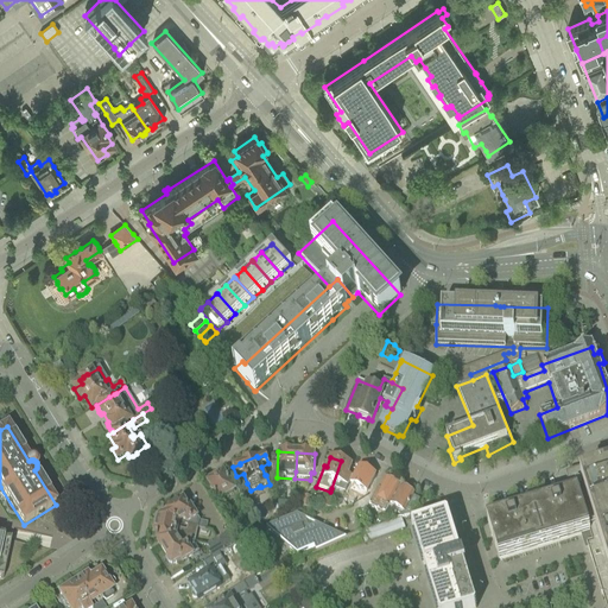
[(341,461),(331,488),(344,493),(346,489),(352,476),(348,475),(352,464),(341,461)]
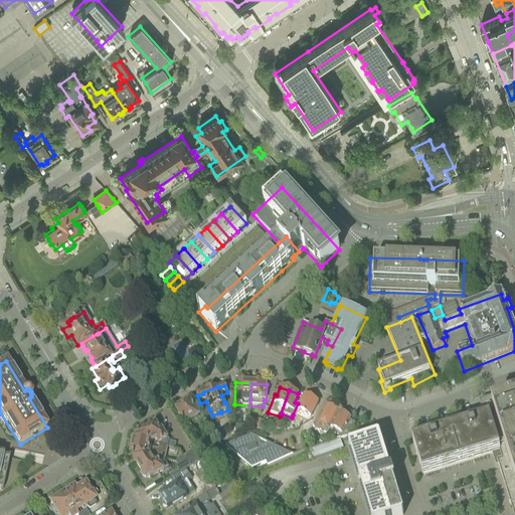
[(464,427),(412,444),(422,476),(492,454),(494,454),(498,452),(501,461),(497,462),(498,465),(513,514),(514,514),(514,393),(498,398),(500,405),(502,410),(492,413),(491,412),(491,411),(490,411),(489,411),(488,411),(488,412),(487,412),(487,413),(488,416),(489,419),(490,421),(465,430),(464,427)]
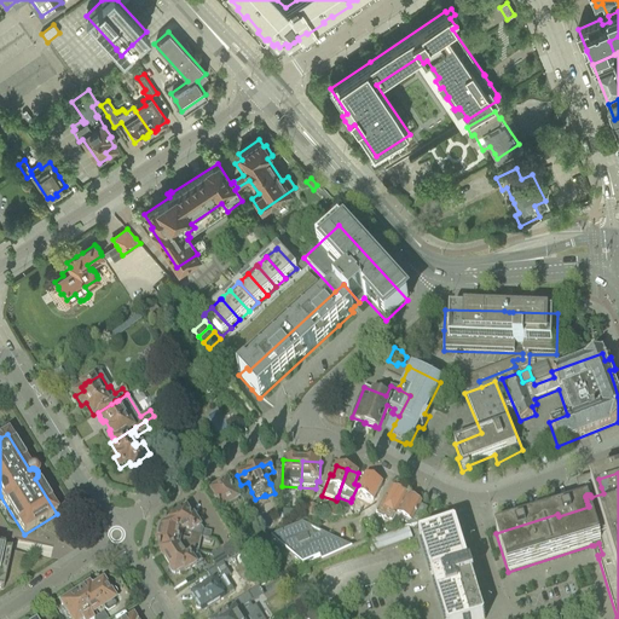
[(357,493),(352,503),(363,508),(374,502),(382,485),(375,481),(374,478),(369,475),(366,476),(357,493)]
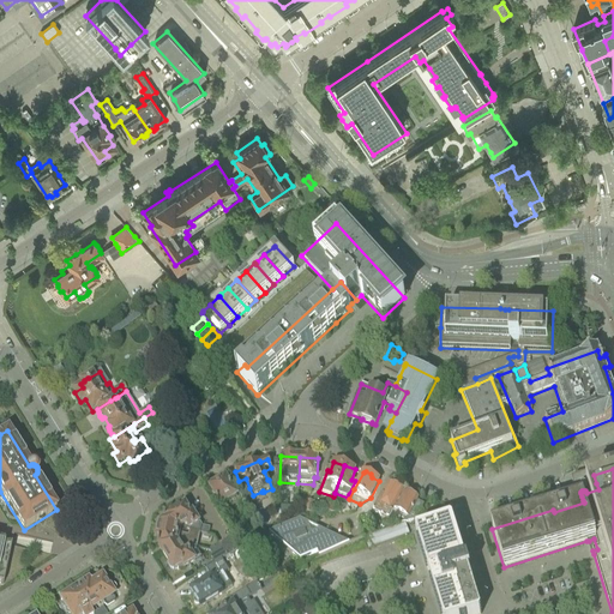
[(238,498),(232,488),(226,479),(210,488),(216,497),(215,498),(224,513),(229,511),(226,505),(238,498)]
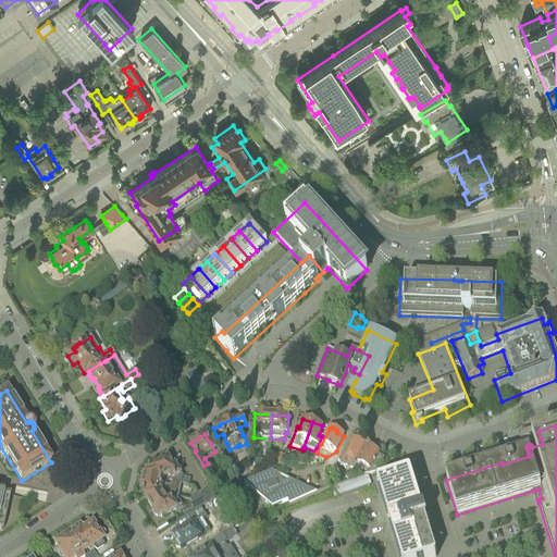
[(348,466),(355,469),(366,447),(353,440),(339,466),(346,469),(348,466)]
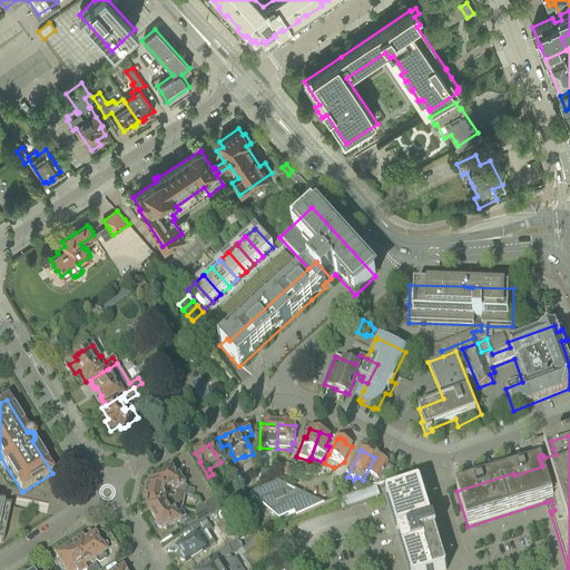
[(226,451),(222,454),(227,463),(232,460),(226,451)]
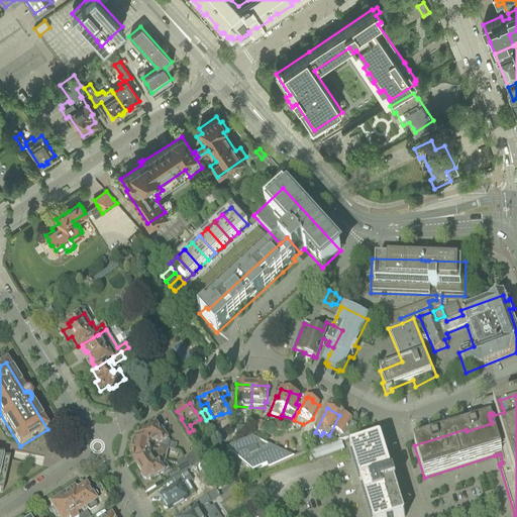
[(329,435),(328,437),(333,440),(335,436),(336,437),(339,438),(339,441),(340,440),(347,438),(350,434),(352,433),(357,430),(354,429),(356,425),(351,423),(352,421),(339,415),(329,435)]
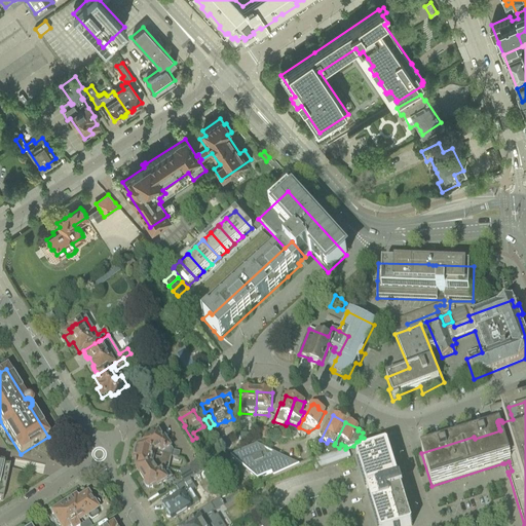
[(151,437),(142,443),(147,451),(156,454),(159,452),(161,455),(179,459),(180,452),(173,451),(165,439),(163,440),(158,433),(157,434),(155,434),(152,436),(151,437)]
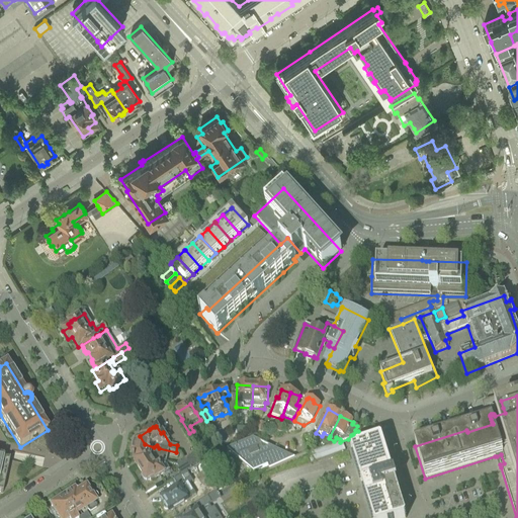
[(135,441),(132,454),(135,458),(134,459),(137,465),(149,457),(156,460),(162,461),(163,462),(165,462),(168,450),(159,448),(154,447),(145,444),(140,436),(139,437),(139,438),(135,441)]
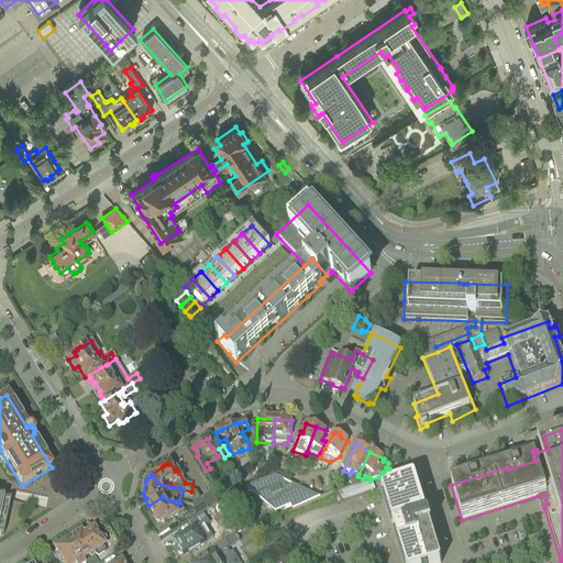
[(275,514),(290,507),(293,511),(320,499),(293,486),(286,489),(282,481),(276,477),(247,489),(275,514)]
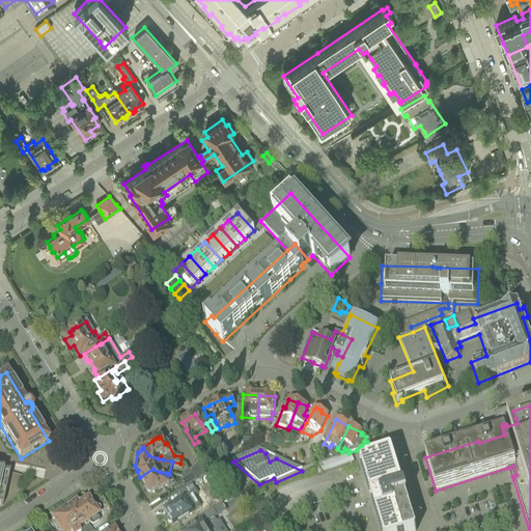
[(361,460),(360,463),(362,471),(381,530),(415,530),(406,496),(407,496),(404,487),(402,487),(392,452),(390,451),(378,455),(378,454),(371,455),(372,456),(361,460)]
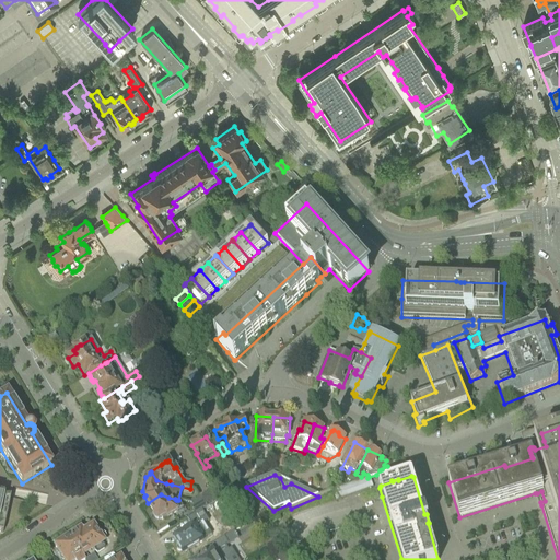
[(336,502),(360,492),(373,488),(369,477),(368,478),(331,491),(336,502)]
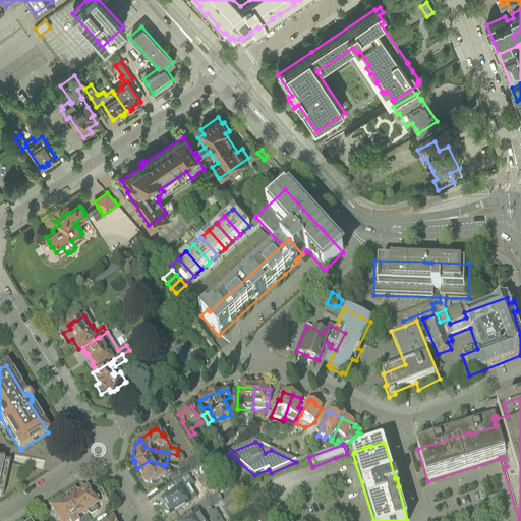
[(197,455),(192,458),(198,469),(205,465),(197,455)]
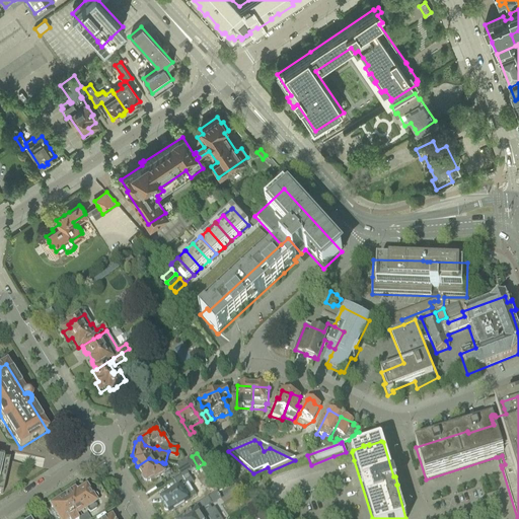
[(192,456),(184,460),(188,464),(192,471),(198,467),(192,456)]
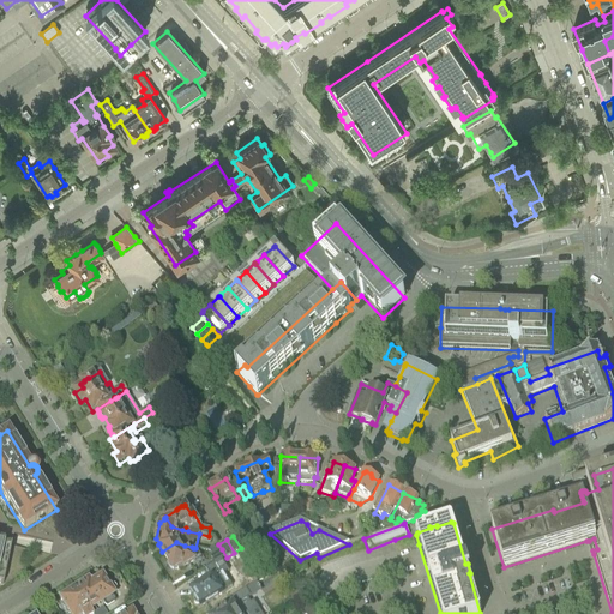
[(176,542),(162,552),(169,563),(169,565),(170,569),(173,569),(174,571),(184,565),(185,567),(197,560),(193,554),(194,553),(191,548),(190,548),(190,547),(186,548),(185,546),(176,542)]
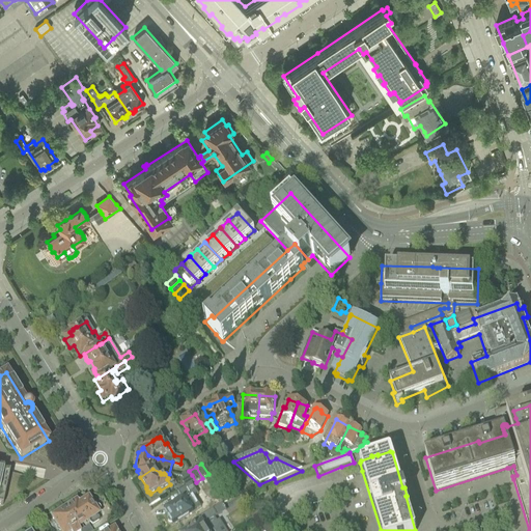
[(0,505),(2,506),(9,473),(0,470),(0,505)]
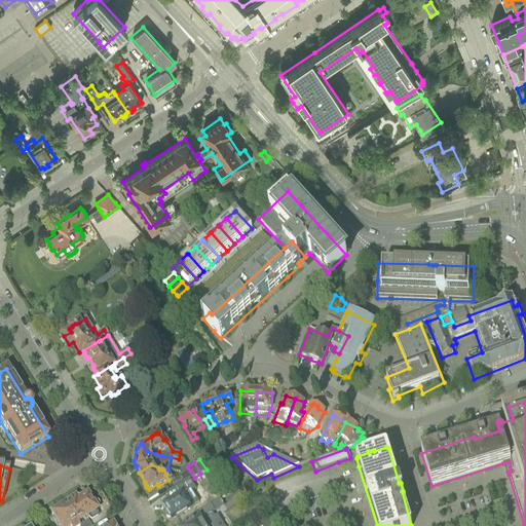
[(190,471),(187,466),(179,473),(181,477),(190,471)]
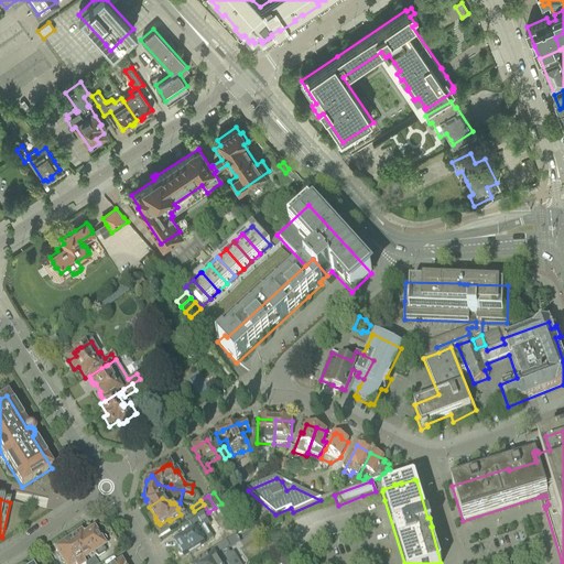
[(180,505),(175,503),(179,508),(177,509),(181,514),(184,511),(180,505)]
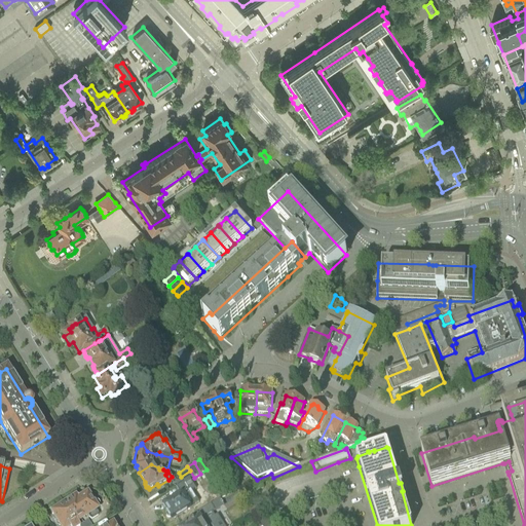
[(181,477),(180,477),(184,483),(189,480),(190,480),(194,478),(190,471),(181,477)]
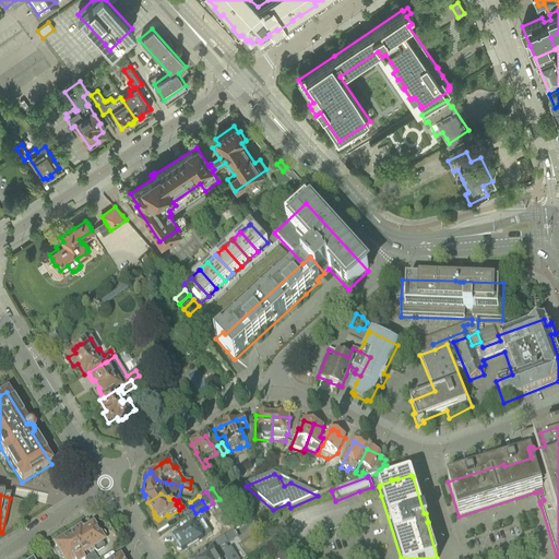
[(178,535),(174,537),(178,545),(177,546),(176,548),(177,550),(178,551),(180,551),(181,550),(182,552),(194,545),(195,546),(198,544),(199,543),(203,540),(202,539),(211,534),(204,523),(209,521),(202,510),(201,510),(195,513),(187,519),(191,526),(185,531),(183,528),(177,533),(178,535)]
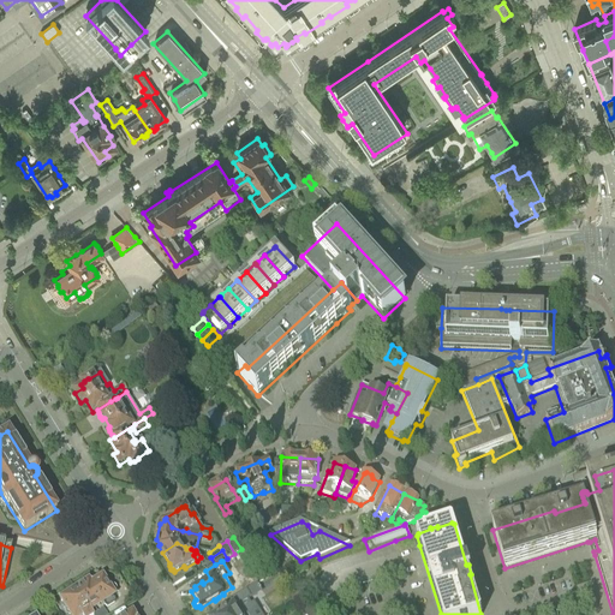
[(305,566),(292,571),(294,577),(308,571),(305,566)]
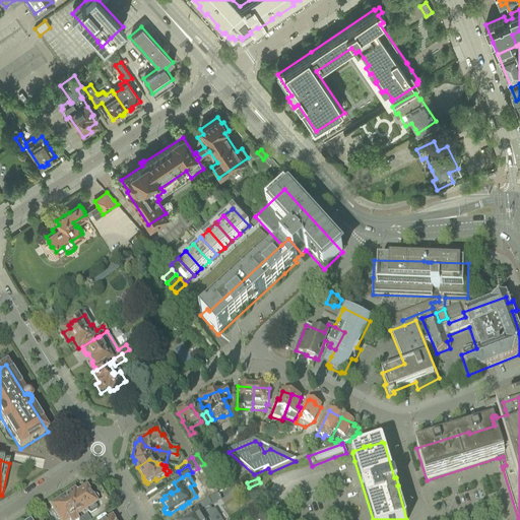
[(74,492),(63,499),(76,519),(89,519),(86,515),(81,518),(81,517),(79,515),(87,510),(88,513),(89,514),(91,514),(96,511),(96,509),(96,508),(94,505),(96,504),(95,503),(98,502),(98,501),(98,499),(96,497),(94,496),(92,496),(91,497),(86,489),(78,494),(74,492)]
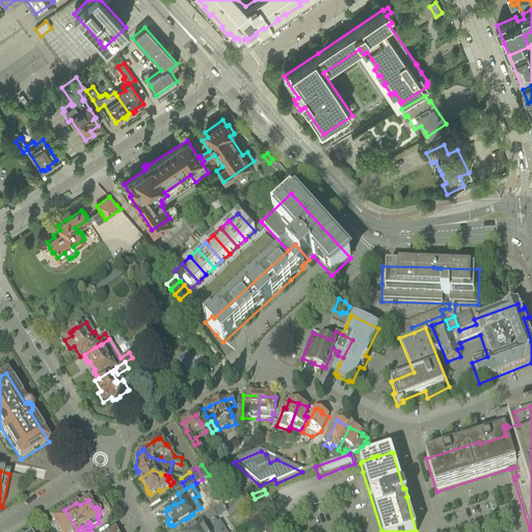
[(214,519),(215,520),(227,511),(222,505),(213,511),(217,516),(214,519)]
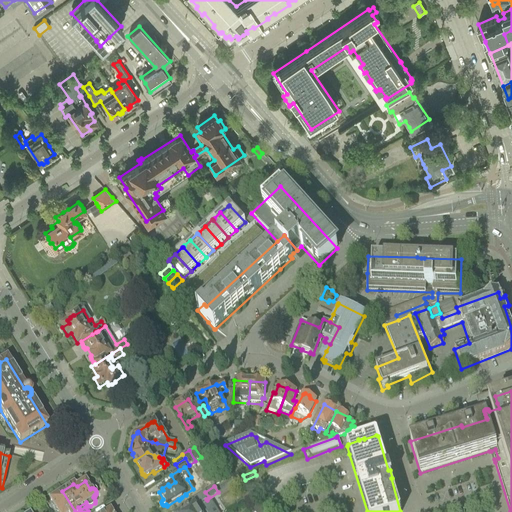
[(75,511),(62,491),(49,500),(57,511),(75,511)]
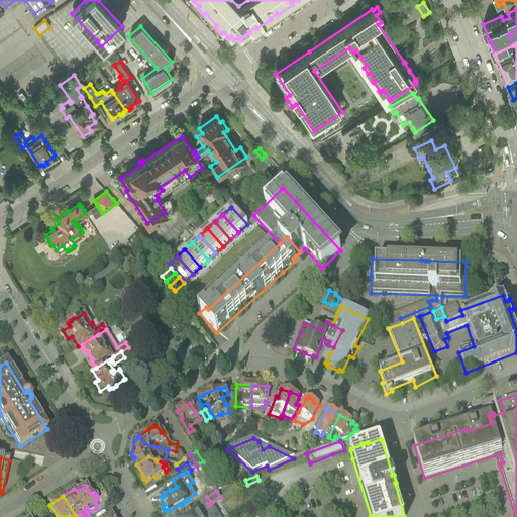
[(219,516),(214,507),(211,508),(209,505),(208,504),(211,502),(207,497),(195,504),(198,509),(190,514),(183,516),(219,516)]
